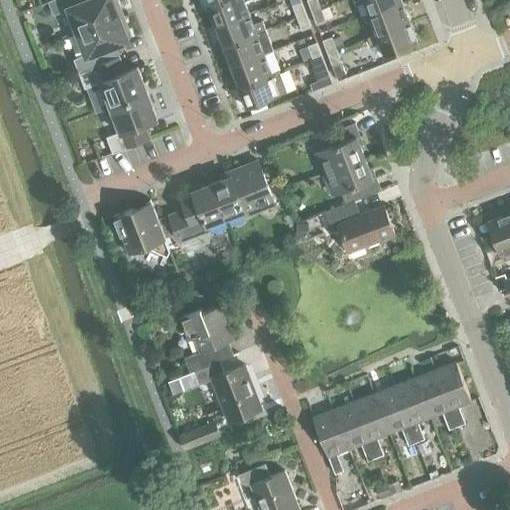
[(55,0),(53,0),(47,2),(52,15),(67,10),(76,33),(117,17),(113,7),(115,6),(116,3),(115,0),(55,0)]
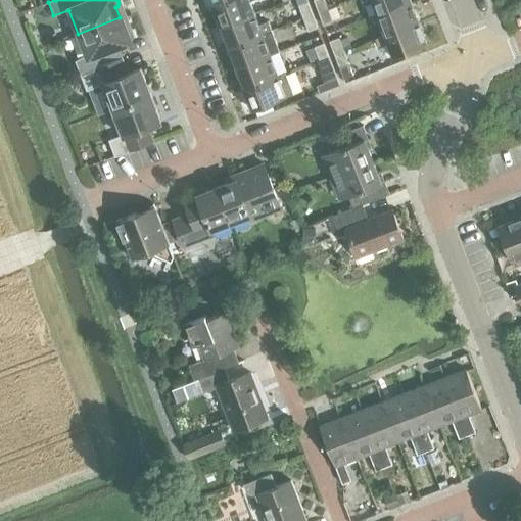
[(228,0),(211,6),(219,27),(252,14),(247,1),(249,0),(228,0)]
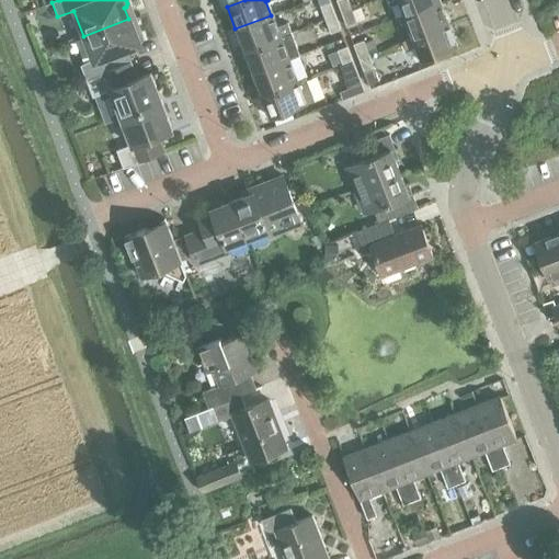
[(334,0),(340,14),(350,10),(345,0),(334,0)]
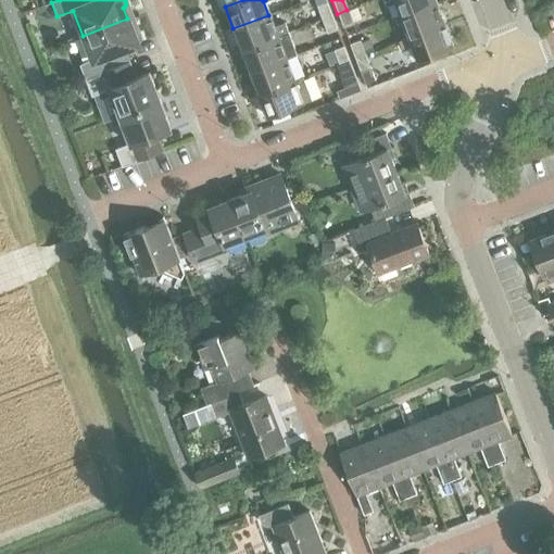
[(381,0),(383,7),(394,2),(399,14),(435,1),(433,0),(381,0)]
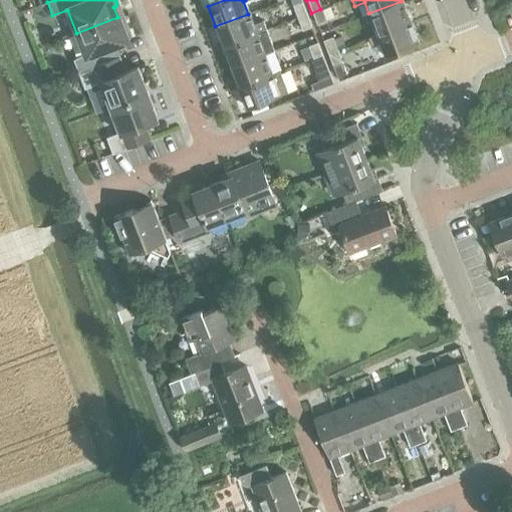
[(376,34),(409,22),(402,1),(368,13),(376,34)]
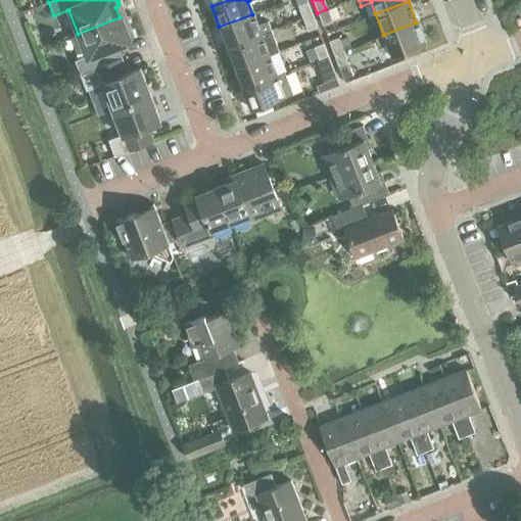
[(301,20),(311,16),(305,2),(296,6),(301,20)]
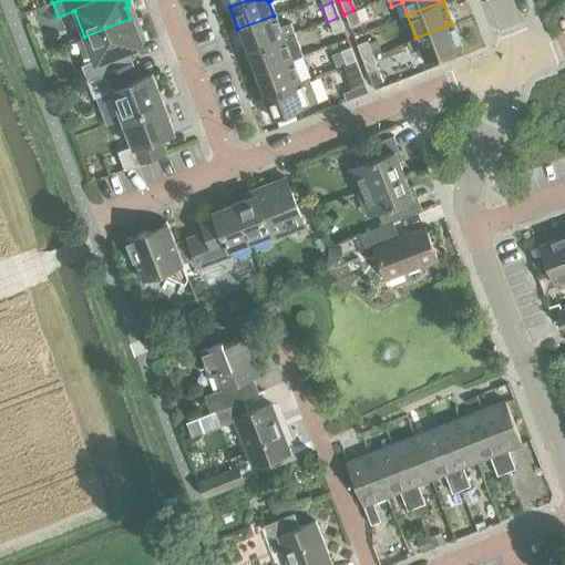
[(353,10),(343,14),(349,28),(359,24),(353,10)]
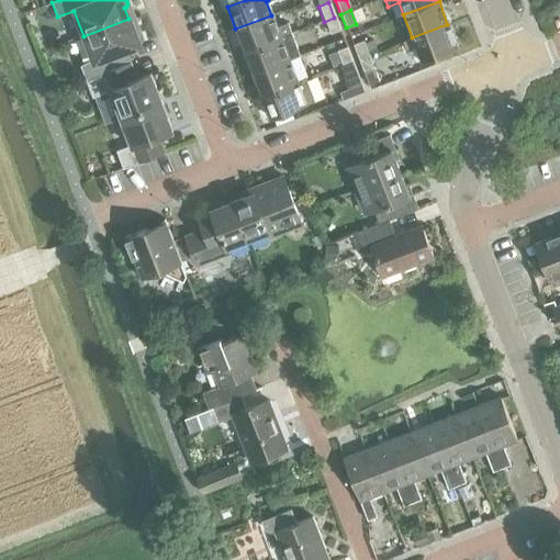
[(245,52),(290,34),(287,25),(277,30),(271,15),(235,29),(245,52)]
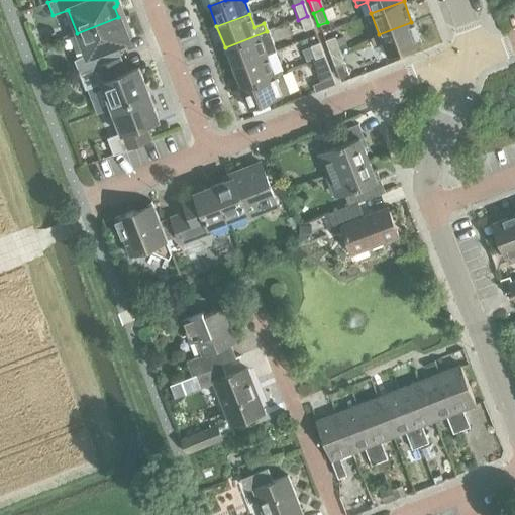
[(307,16),(298,20),(303,31),(312,28),(307,16)]
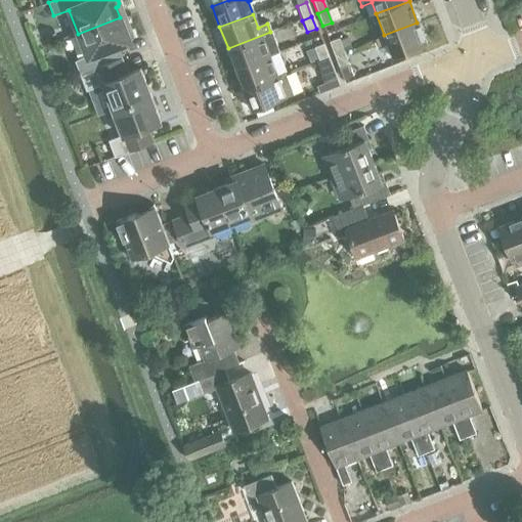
[(79,75),(120,59),(116,48),(129,43),(128,41),(130,40),(132,37),(129,30),(126,28),(124,29),(120,17),(78,34),(87,57),(74,62),(79,75)]
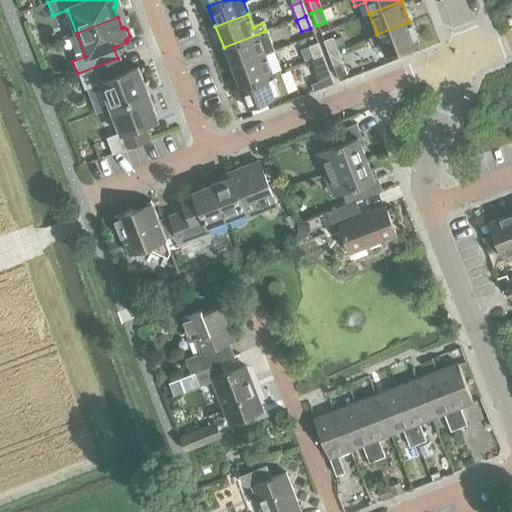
[(409,22),(376,34),(367,38),(370,45),(379,42),(386,55),(418,43),(409,22)]
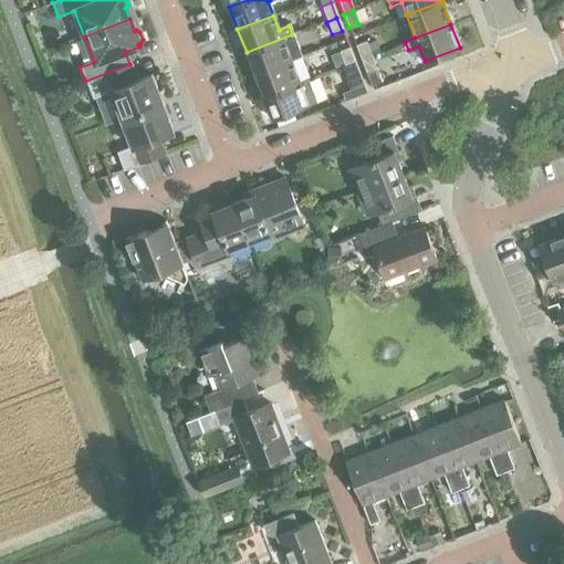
[(290,61),(291,61),(301,56),(292,34),(247,52),(254,74),(290,61)]
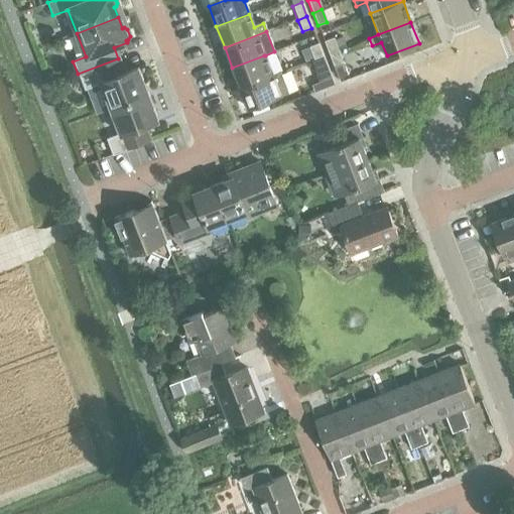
[(329,53),(338,50),(333,37),(324,41),(329,53)]
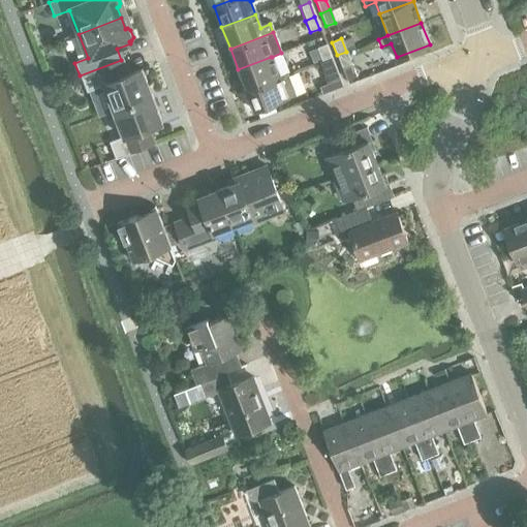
[(320,61),(331,58),(326,44),(315,49),(320,61)]
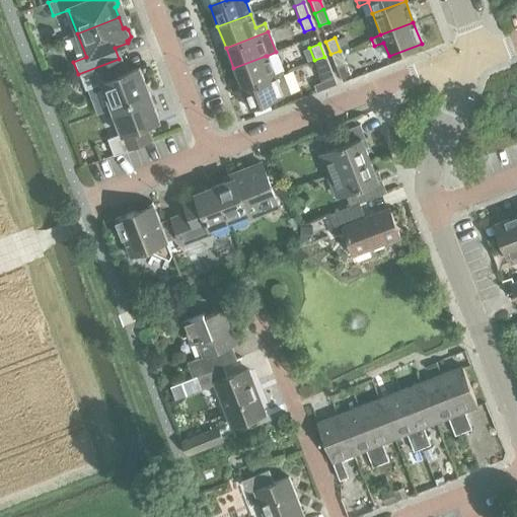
[(340,51),(330,54),(335,67),(344,63),(340,51)]
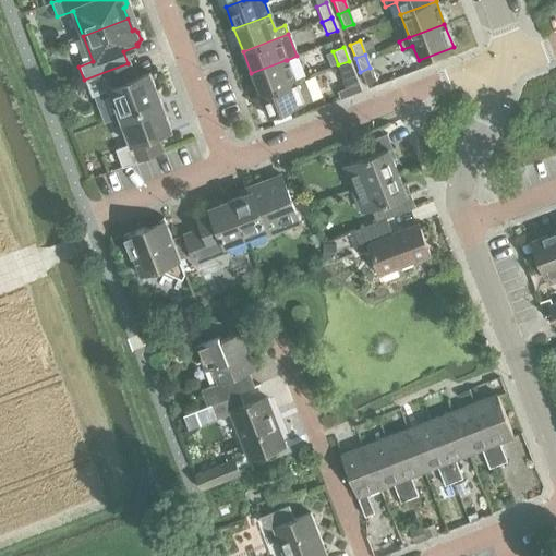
[(286,60),(251,73),(260,95),(294,82),(287,60),(286,60)]
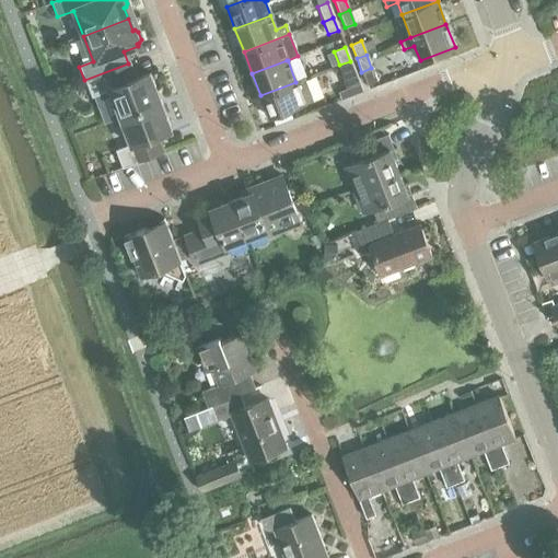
[(339,65),(336,66),(345,90),(359,84),(350,61),(339,65)]
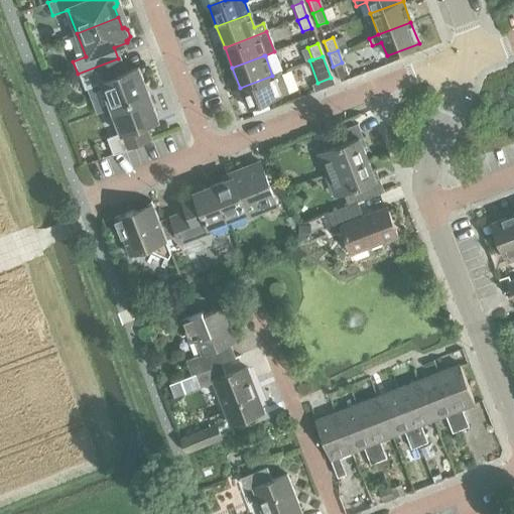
[(110,109),(147,95),(137,69),(124,74),(118,58),(78,74),(84,90),(100,84),(110,109)]
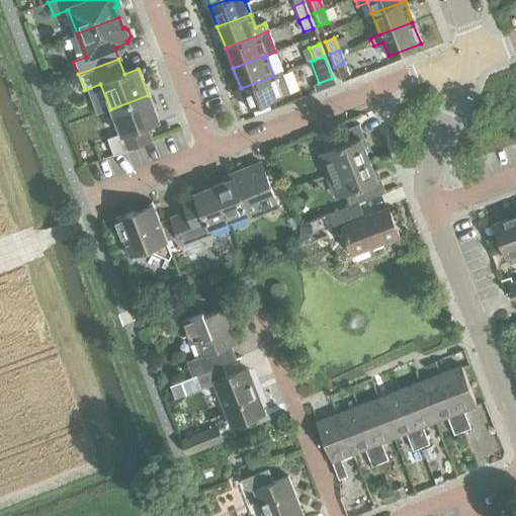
[(273,76),(241,88),(244,96),(242,97),(246,108),(248,107),(249,109),(289,94),(281,73),(273,76)]
